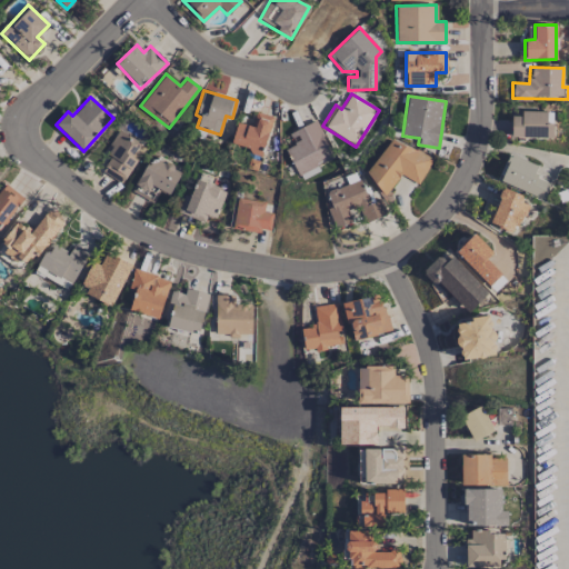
[(510,137),(552,138),(552,112),(520,111),(520,117),(511,116),(510,137)]
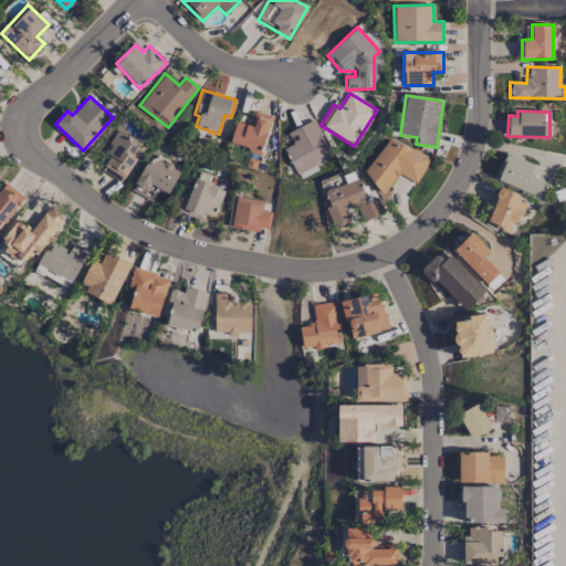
[(234,122),(230,146),(262,153),(270,115),(253,112),(251,125),(234,122)]
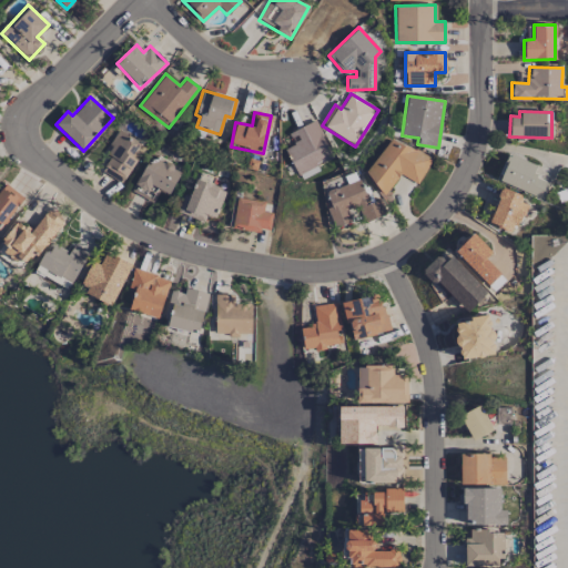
[(288,133),(294,144),(285,149),(296,174),(333,158),(315,120),(288,133)]
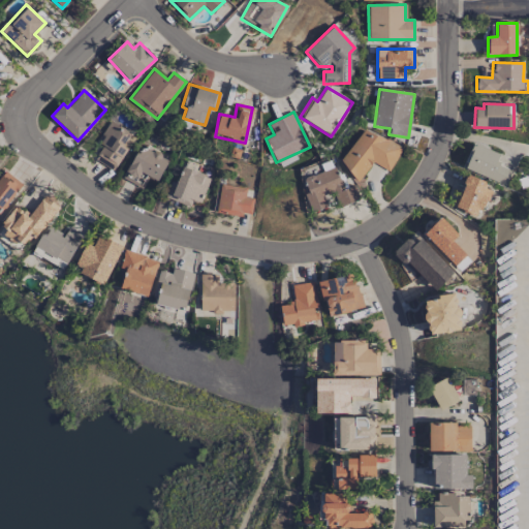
[(112,122),(91,158),(115,172),(134,135),(112,122)]
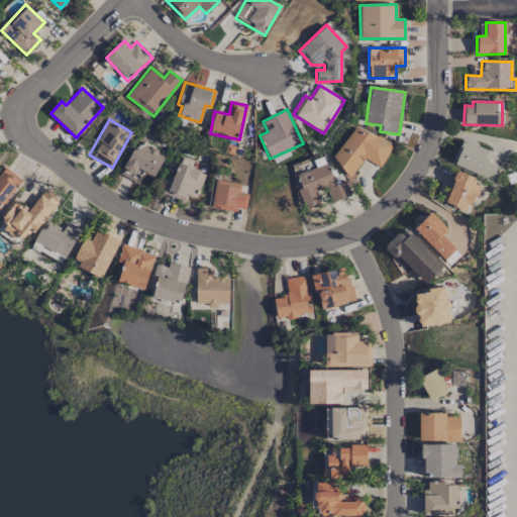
[(379,168),(392,146),(355,123),(331,162),(352,175),(363,159),(379,168)]
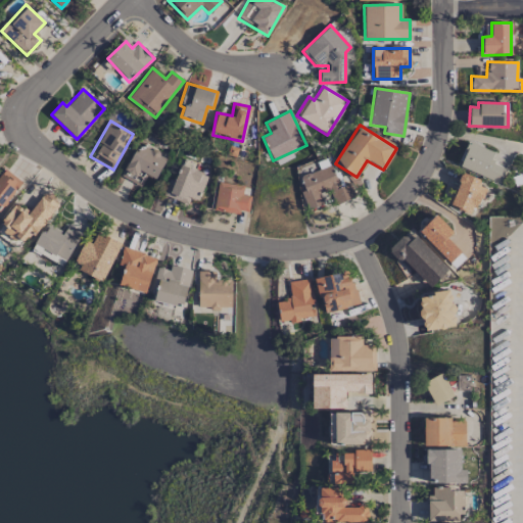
[(155,180),(167,157),(138,143),(122,177),(140,186),(145,175),(155,180)]
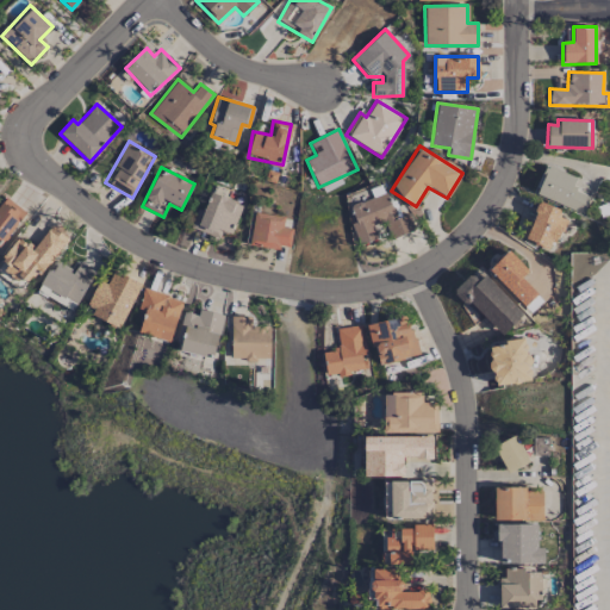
[(535,198),(584,213),(589,195),(572,190),(576,176),(545,167),(535,198)]
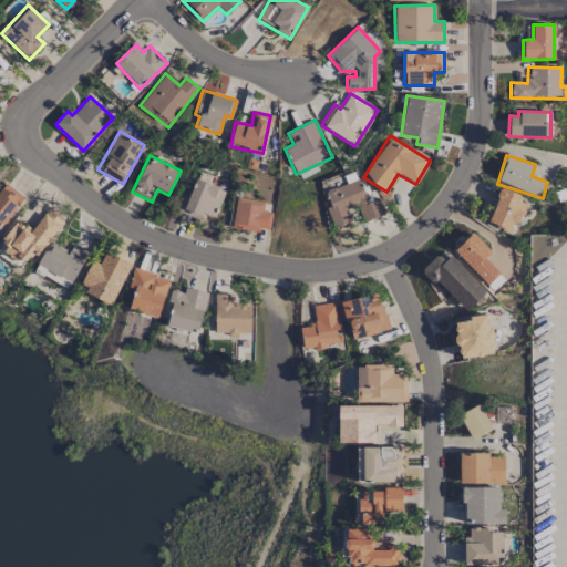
[(325,191),(330,206),(327,207),(333,228),(351,222),(347,209),(358,206),(363,222),(385,215),(380,198),(368,203),(359,179),(325,191)]
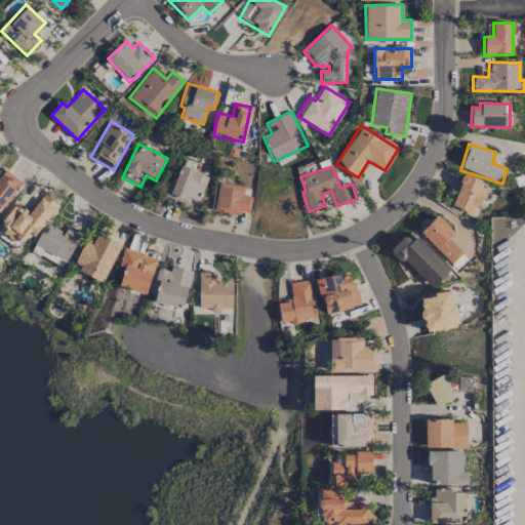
[(199,204),(207,173),(179,167),(175,182),(168,179),(164,195),(199,204)]
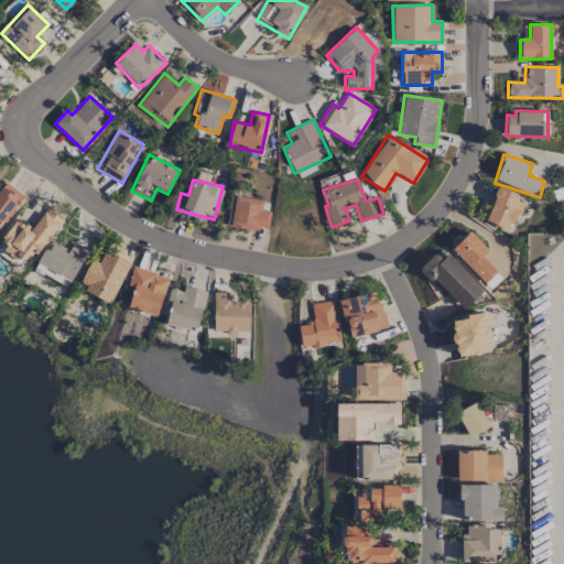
[(0,190),(0,226),(24,197),(6,183),(0,190)]
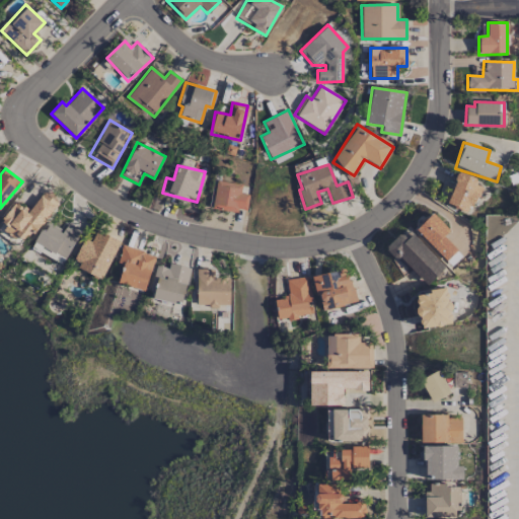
[(477,178),(458,171),(446,204),(470,214),(479,187),(474,184),(477,178)]
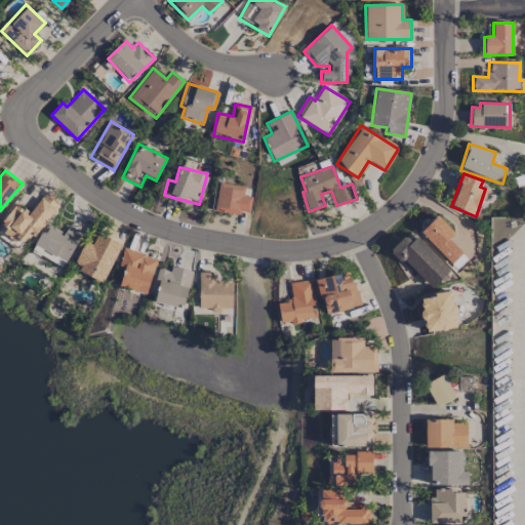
[(243,196),(245,187),(218,183),(214,211),(240,215),(241,211),(249,212),(251,197),(243,196)]
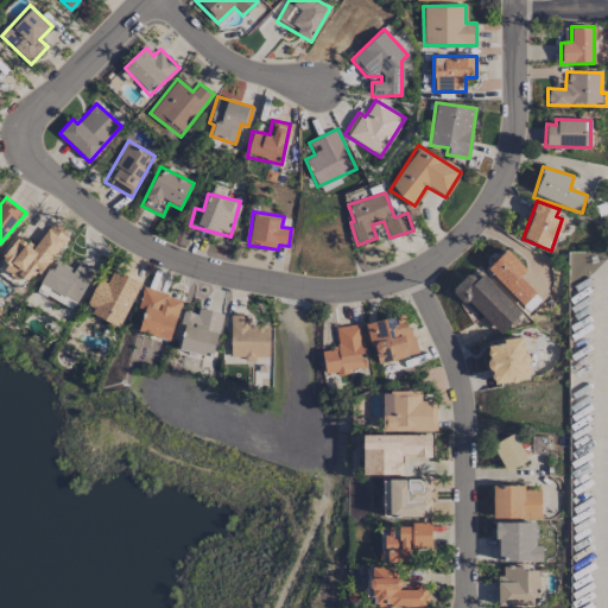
[(1,259),(8,264),(5,268),(31,286),(65,236),(50,226),(33,248),(17,236),(1,259)]
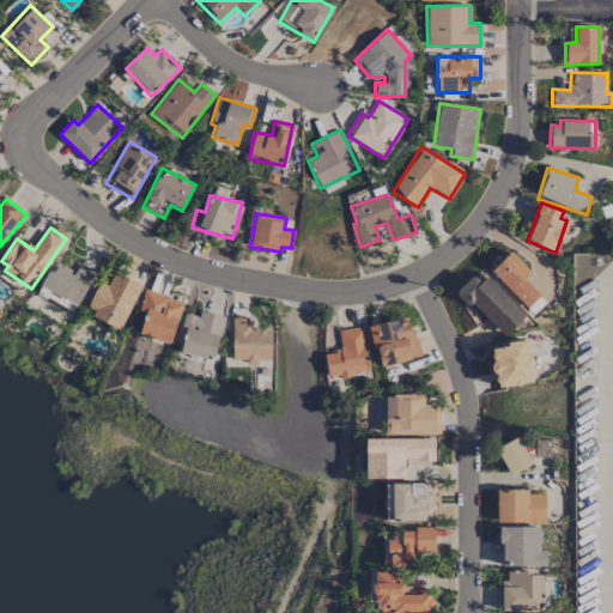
[(539,295),(523,279),(530,273),(510,252),(491,271),(526,308),(539,295)]
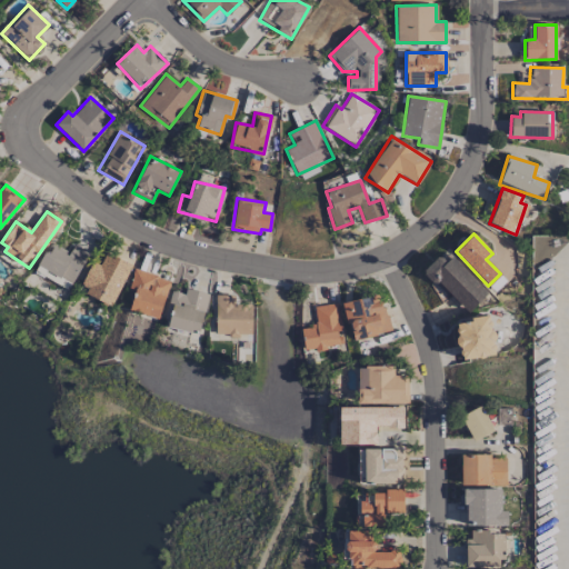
[(68,256),(50,245),(33,271),(67,291),(89,255),(73,245),(68,256)]
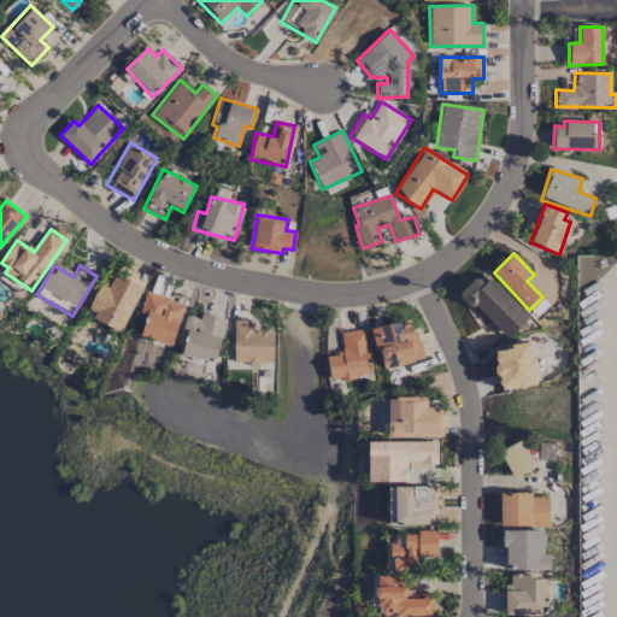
[(89,309),(97,311),(93,321),(123,333),(142,286),(115,274),(109,288),(99,285),(89,309)]
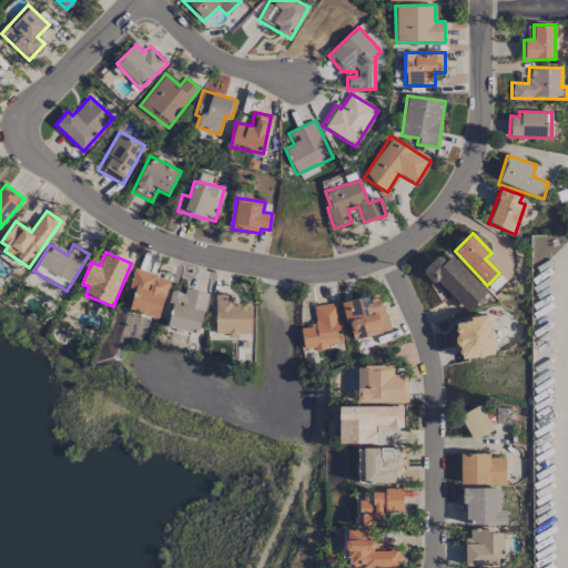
[(450,256),(445,262),(438,255),(423,270),(466,314),(487,293),(450,256)]
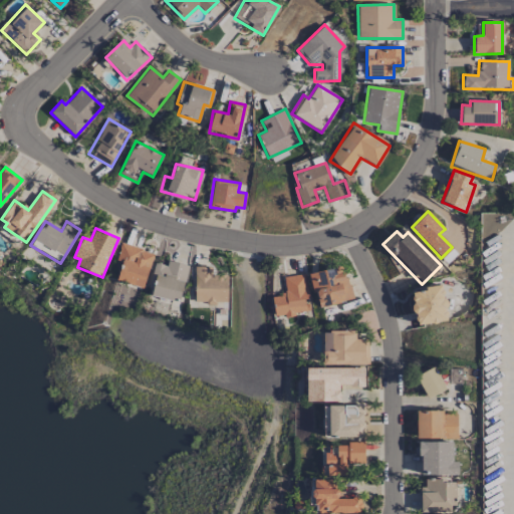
[(116,281),(144,288),(153,252),(120,243),(116,260),(121,262),(116,281)]
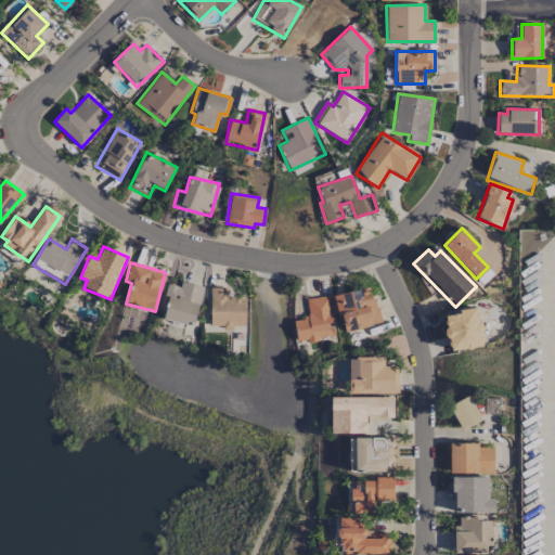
[(168,284),(159,318),(193,326),(204,287),(181,281),(179,286),(168,284)]
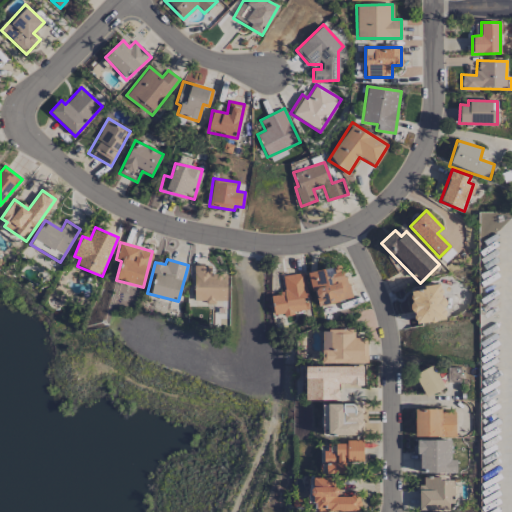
[(225,302),(226,275),(209,274),(210,266),(194,265),(193,301),(225,302)]
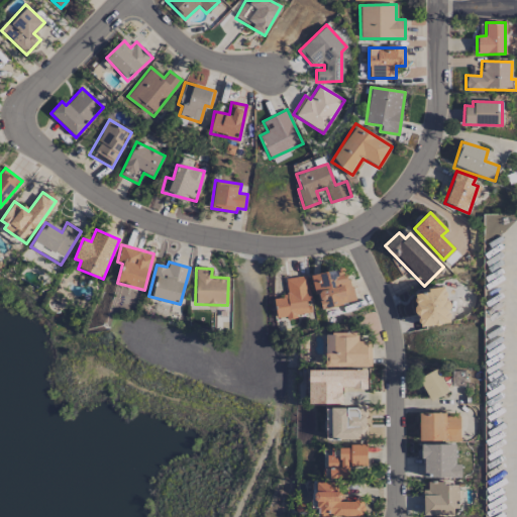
[(312,275),(319,309),(353,302),(345,268),(312,275)]
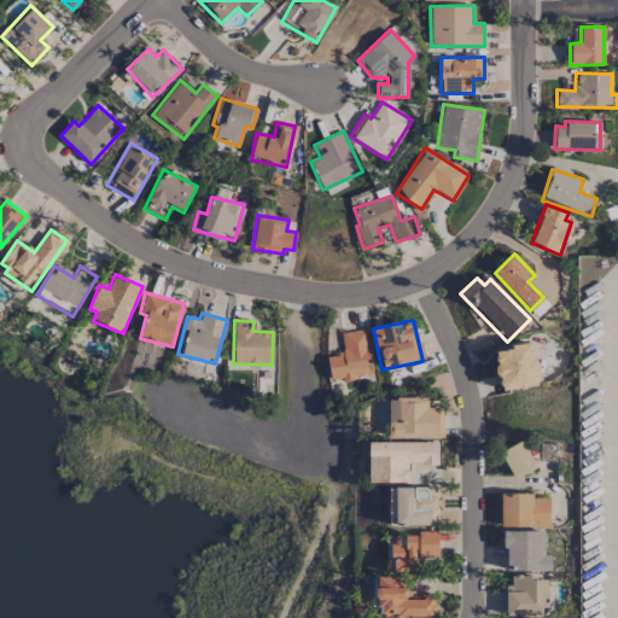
[(327,356),(330,380),(371,375),(369,361),(371,360),(366,330),(340,333),(343,354),(327,356)]
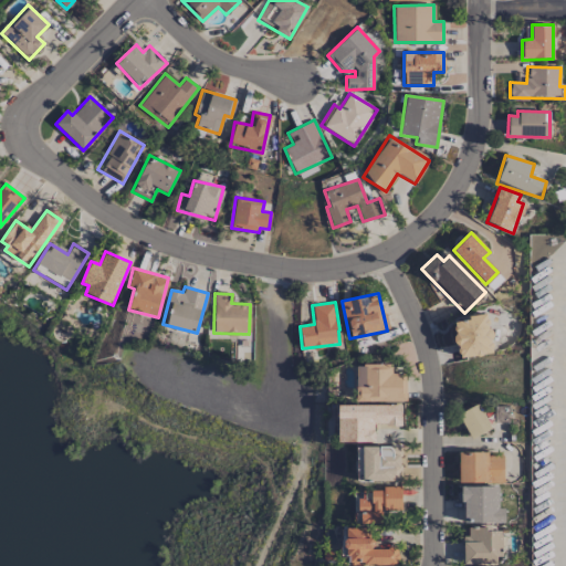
[(459,358),(493,354),(488,315),(453,321),(459,358)]
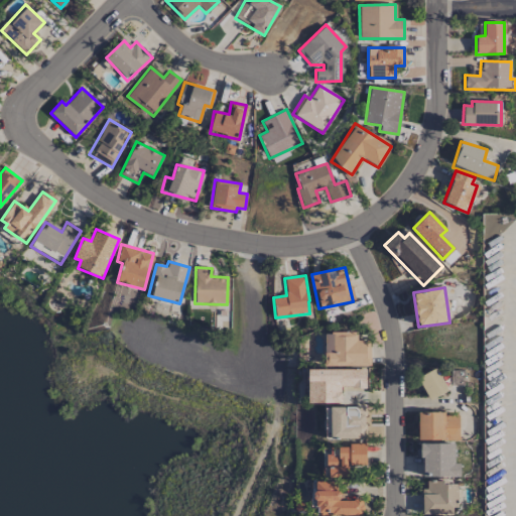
[(325,366),(370,366),(369,341),(356,341),(356,332),(324,333),(325,366)]
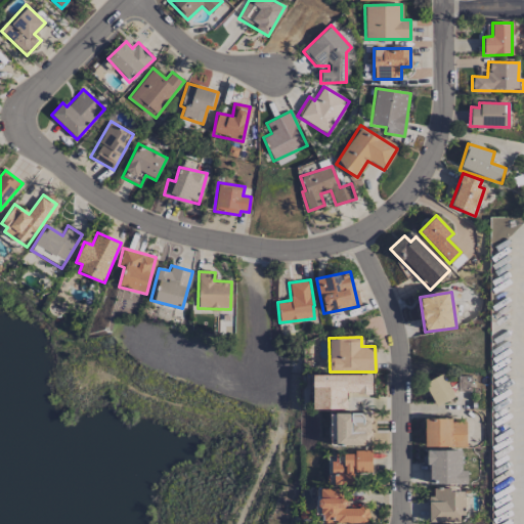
[(312,376),(313,409),(347,409),(346,392),(356,392),(356,396),(372,396),(370,375),(312,376)]
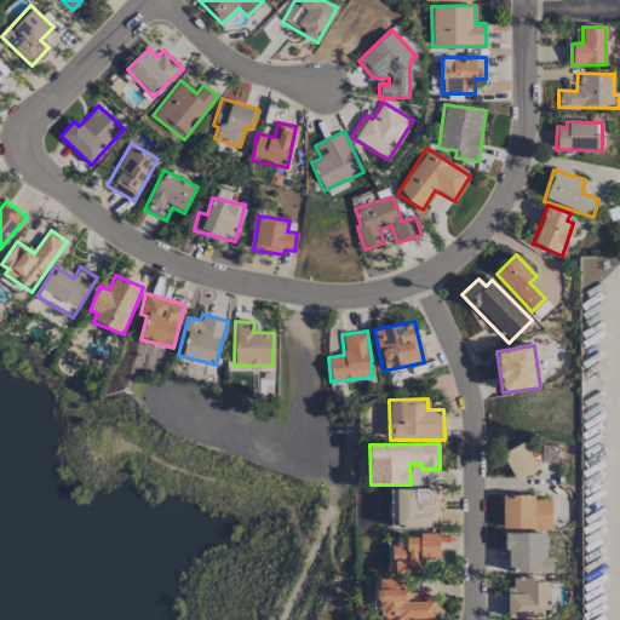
[(537,471),(524,443),(503,453),(515,481),(537,471)]
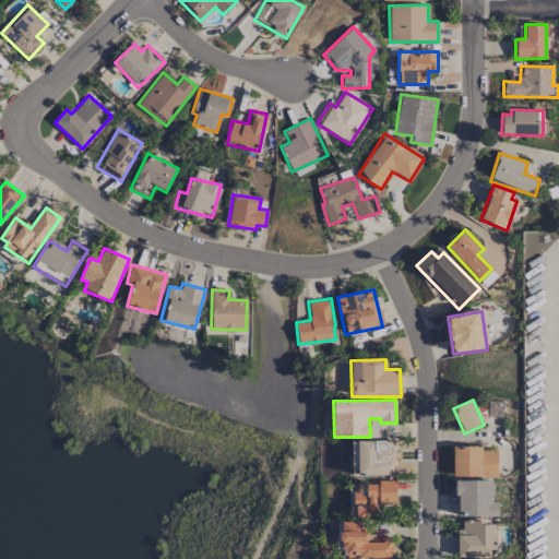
[(395,441),(352,441),(353,475),(395,475),(395,441)]
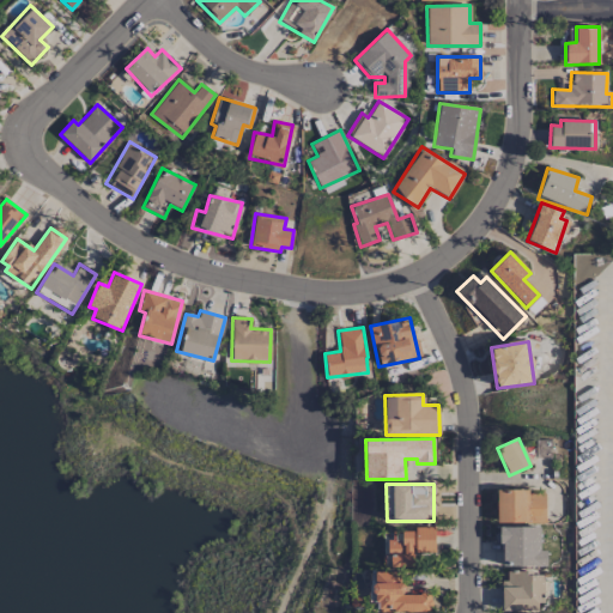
[(497,491),(497,523),(545,523),(545,491),(497,491)]
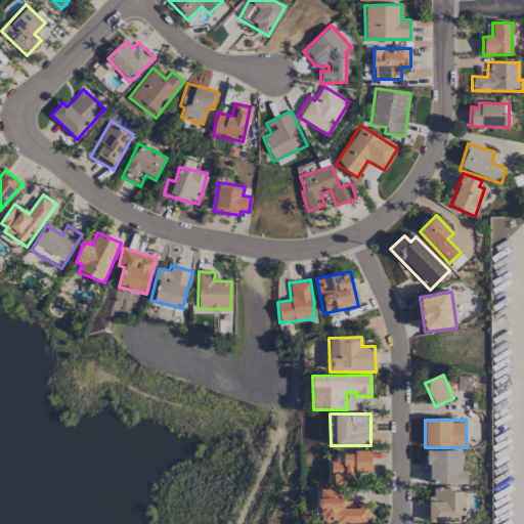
[(461,450),(429,450),(428,484),(467,484),(467,471),(461,471),(461,450)]
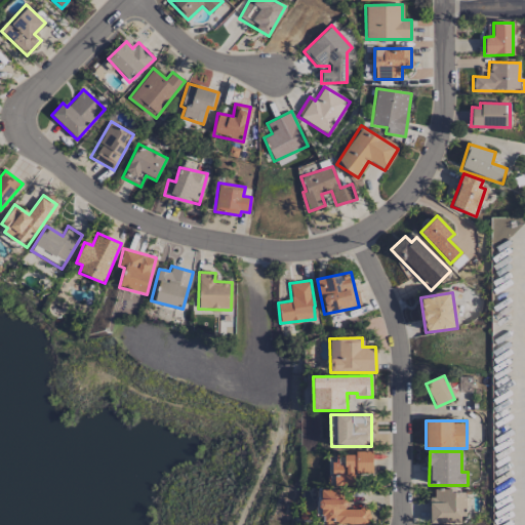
[(371,453),(335,454),(335,462),(332,462),(333,486),(354,485),(354,474),(372,473),(371,453)]
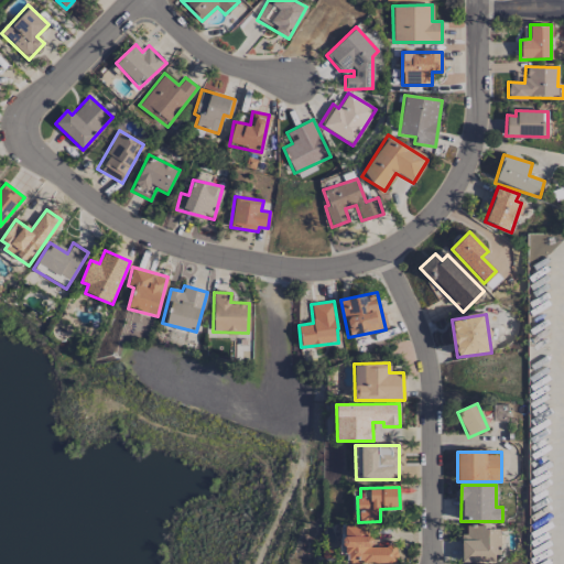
[(396,563),(396,546),(369,546),(369,527),(343,527),(343,563),(396,563)]
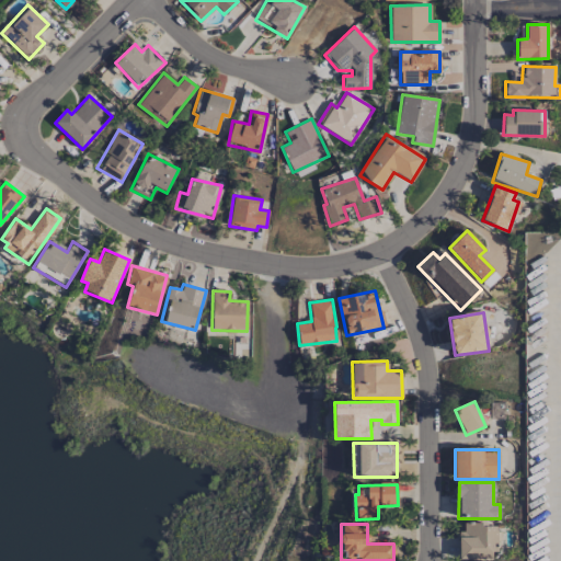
[(496,559),(497,524),(460,524),(460,559),(496,559)]
